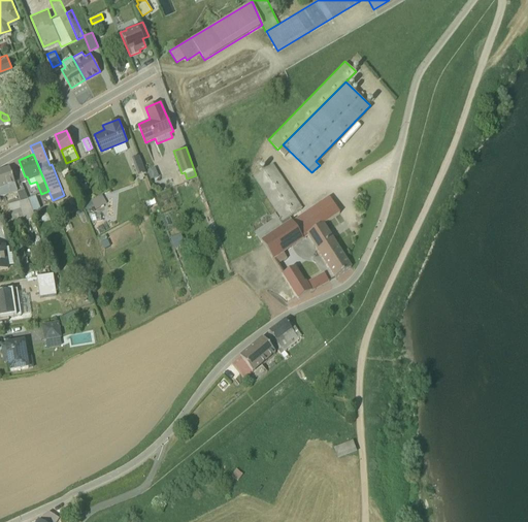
[(145,171),(138,154),(131,157),(138,177),(144,175),(143,172),(145,171)]
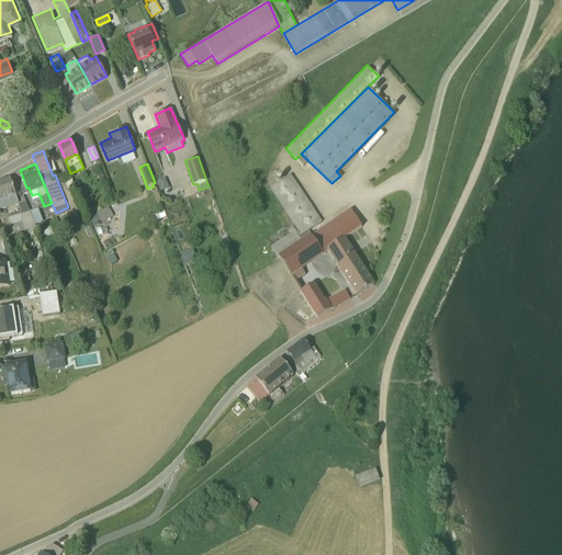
[(269,185),(301,234),(322,219),(290,172),(269,185)]
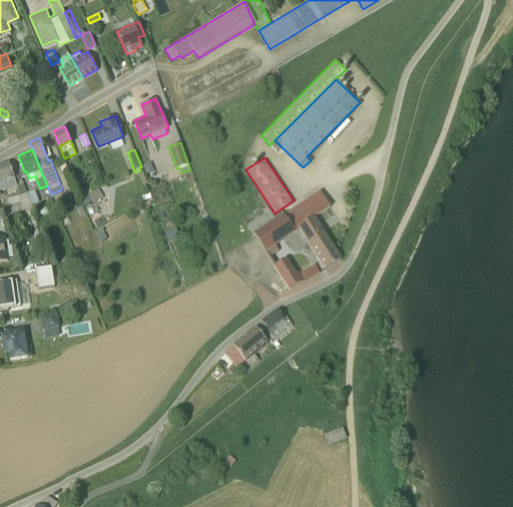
[(0,185),(16,180),(9,158),(0,161),(0,189),(0,190),(0,188),(0,185)]
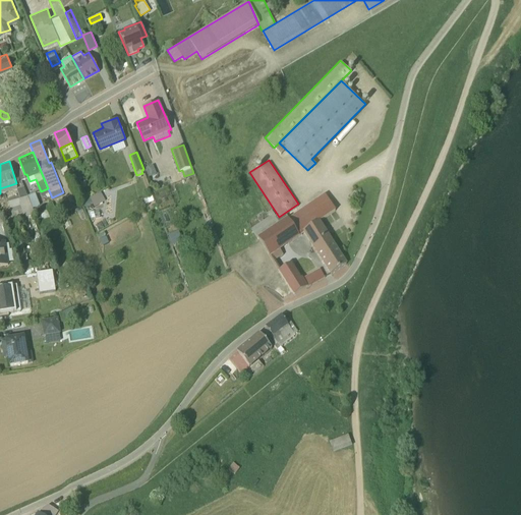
[(59,163),(62,172),(68,169),(65,161),(59,163)]
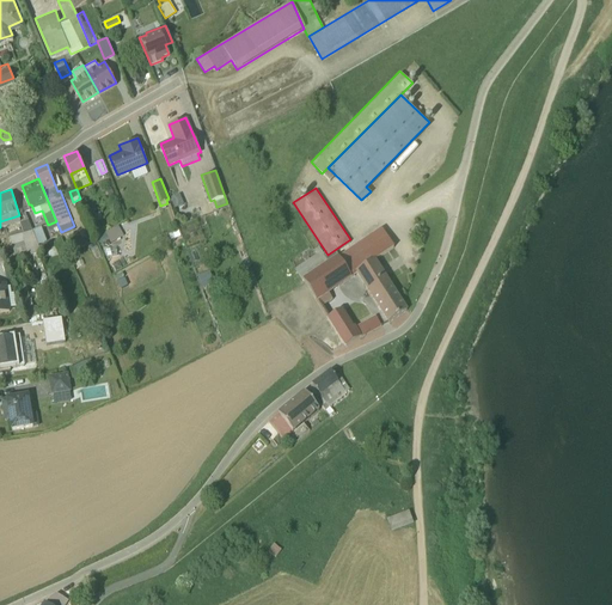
[(41,246),(28,214),(19,217),(22,224),(7,227),(16,254),(17,254),(41,246)]
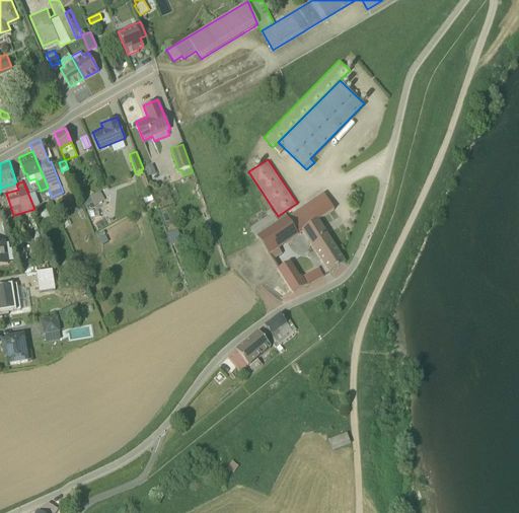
[(27,191),(32,203),(40,199),(34,188),(27,191)]
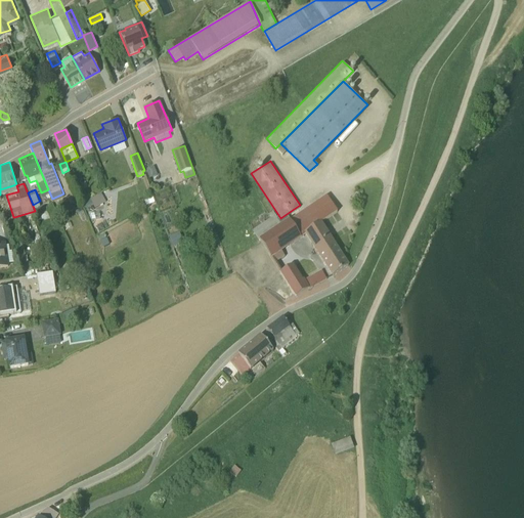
[(100,191),(82,201),(84,205),(89,203),(90,204),(92,203),(94,206),(104,200),(100,191)]
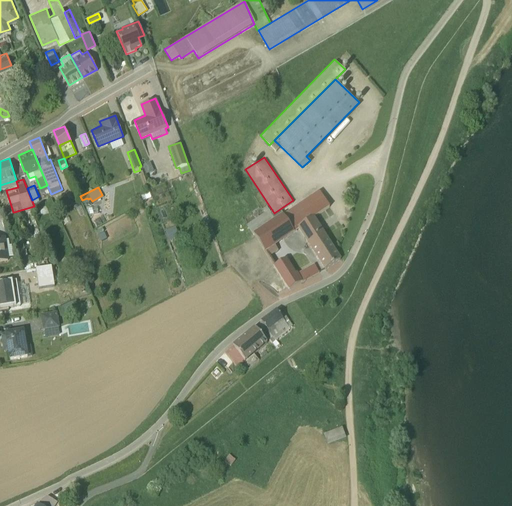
[(75,195),(72,188),(66,191),(68,198),(75,195)]
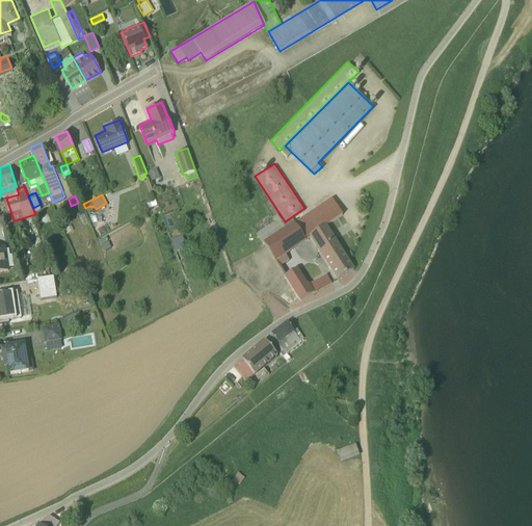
[(111,217),(113,217),(114,212),(112,212),(112,209),(114,209),(115,205),(112,205),(113,196),(107,195),(105,216),(111,217)]
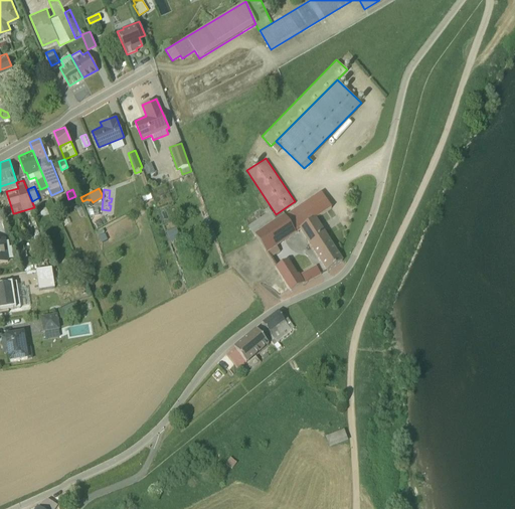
[(327,270),(342,261),(316,217),(331,206),(320,190),(285,213),(282,210),(276,214),(274,211),(273,211),(273,212),(270,209),(247,224),(270,258),(280,250),(277,245),(277,244),(300,229),(327,270)]
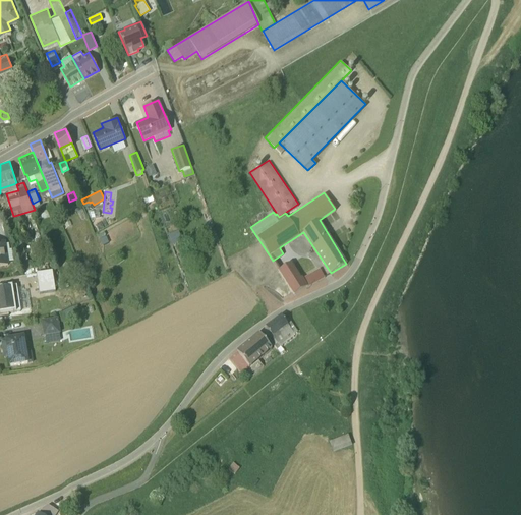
[(179,240),(180,239),(176,229),(167,232),(171,243),(179,240)]
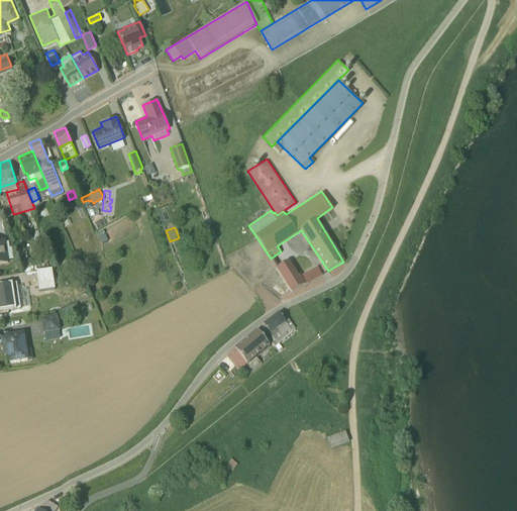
[(103,228),(96,231),(98,235),(99,234),(102,241),(107,238),(103,228)]
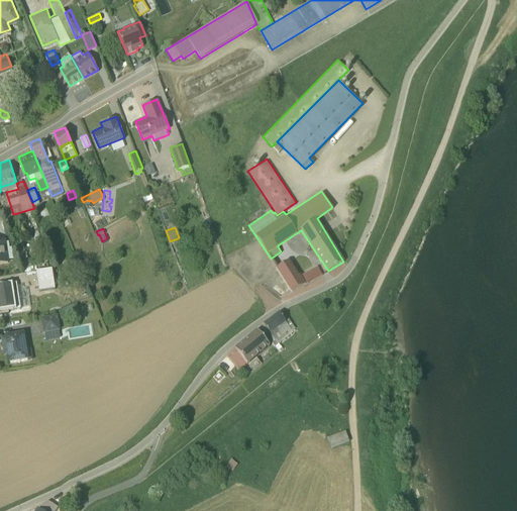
[(5,234),(0,235),(0,259),(8,258),(8,256),(13,254),(11,242),(9,243),(8,237),(5,237),(5,234)]
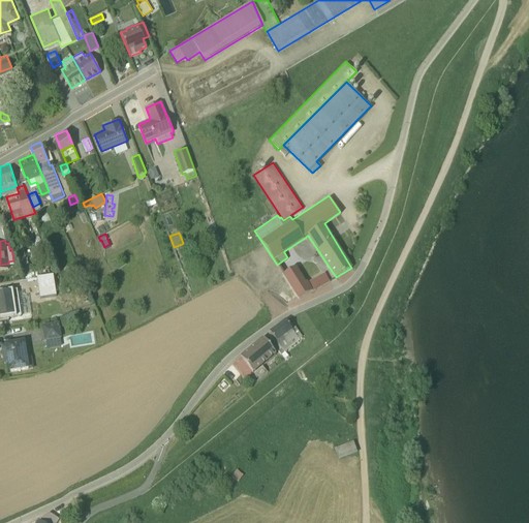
[(282,273),(299,298),(330,280),(324,271),(308,280),(307,279),(305,280),(296,265),(282,273)]
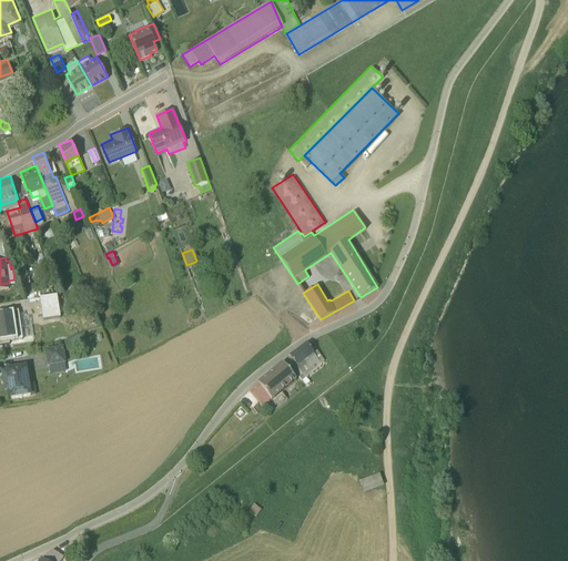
[(60,313),(57,289),(39,293),(42,315),(60,313)]
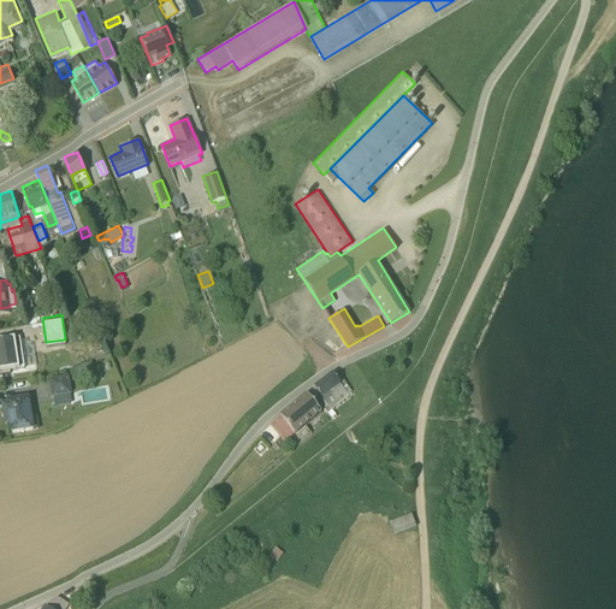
[(0,368),(10,368),(9,366),(24,362),(19,332),(0,335),(0,368)]
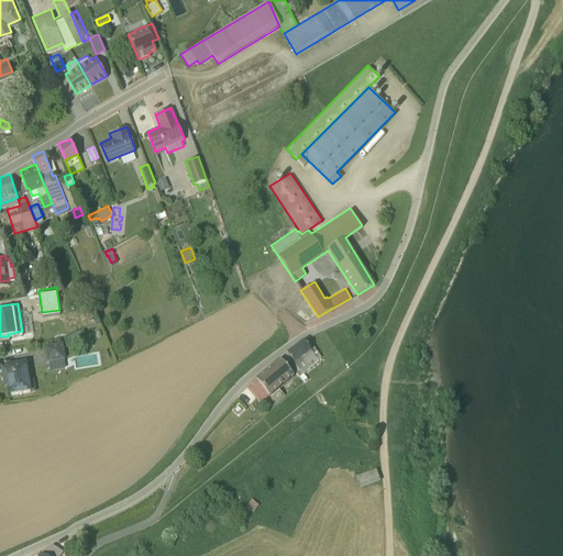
[(84,329),(64,334),(67,343),(86,337),(84,329)]
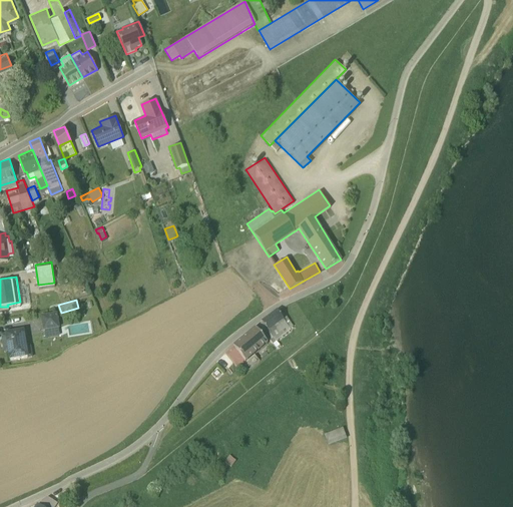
[(57,309),(40,312),(43,327),(44,327),(45,334),(58,332),(57,324),(59,324),(57,309)]
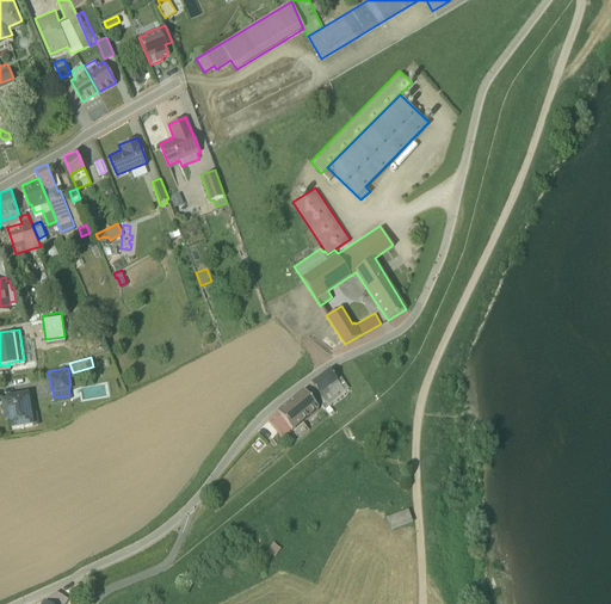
[(312,384),(303,390),(316,406),(320,404),(325,408),(345,393),(344,392),(349,388),(338,373),(334,376),(329,370),(312,384)]
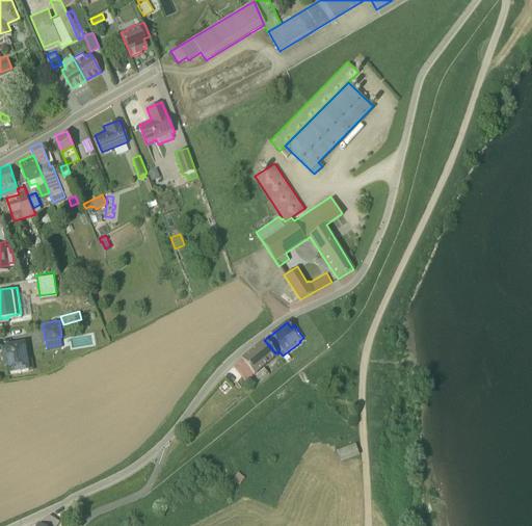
[(4,342),(1,343),(4,360),(8,360),(10,369),(29,367),(33,366),(31,354),(30,354),(27,338),(4,342)]
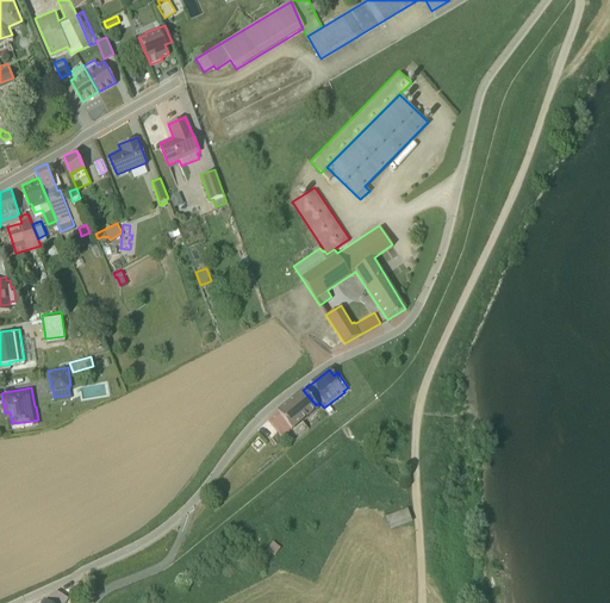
[(268,421),(281,437),(292,429),(298,436),(309,428),(303,421),(317,408),(303,390),(268,421)]
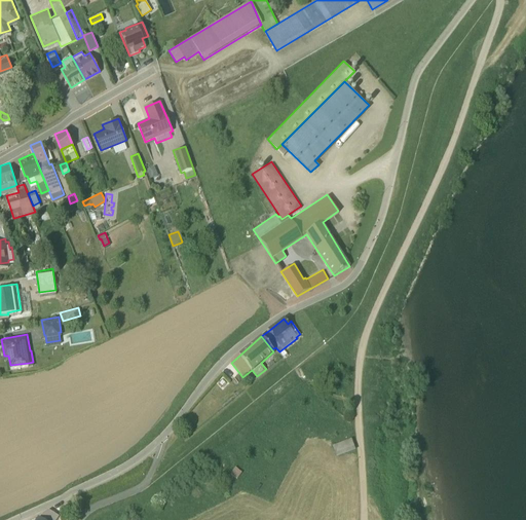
[(188,425),(183,420),(179,424),(184,429),(188,425)]
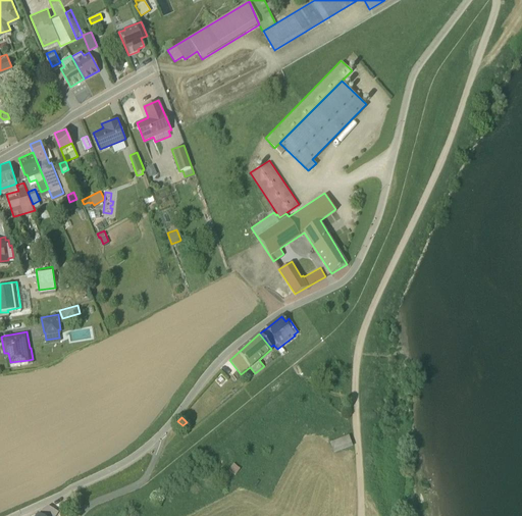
[(334,452),(354,446),(350,434),(330,441),(334,452)]
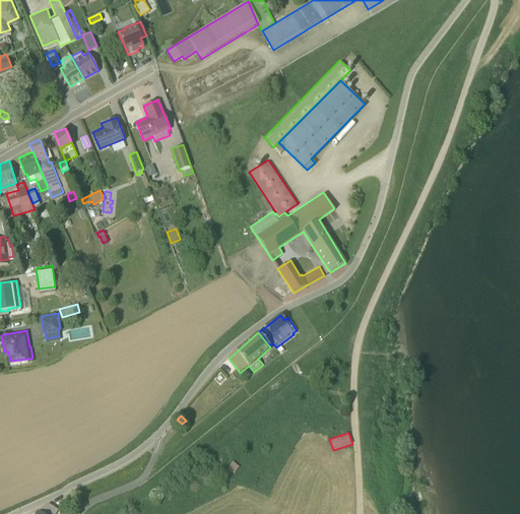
[(43,504),(39,509),(47,513),(53,513),(57,506),(48,500),(43,504)]
